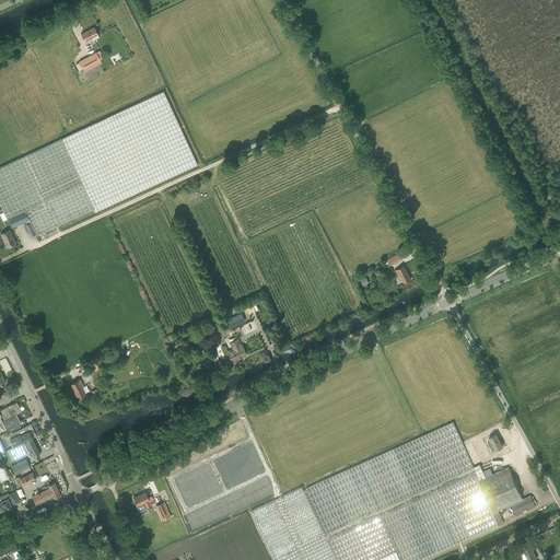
[(94,26),(81,34),(83,38),(85,43),(92,39),(91,37),(97,34),(98,34),(97,32),(94,26)]
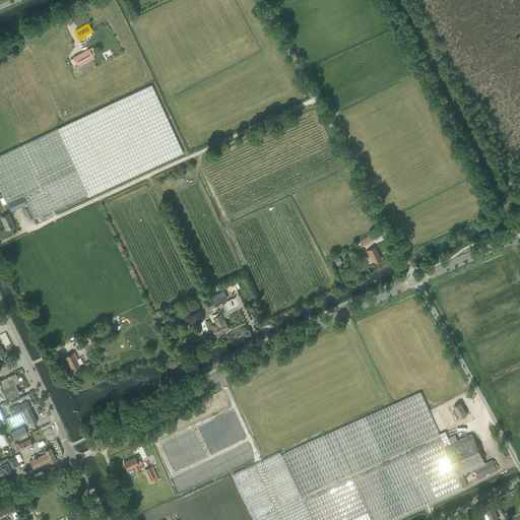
[(73,57),(77,64),(96,54),(92,47),(73,57)]
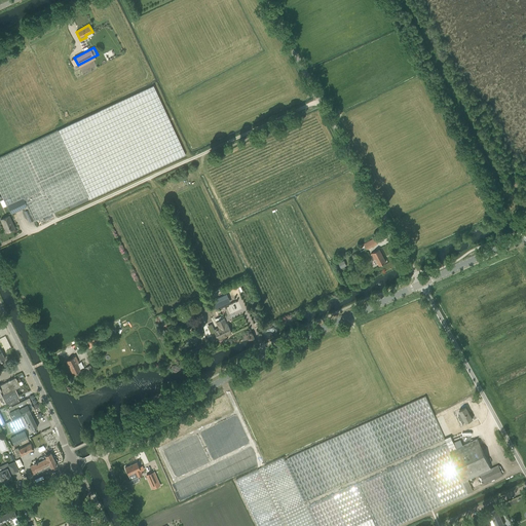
[(23,212),(28,223),(34,220),(34,221),(88,195),(90,199),(186,154),(153,85),(0,157),(0,192),(6,205),(7,204),(11,214),(24,209),(25,211),(23,212)]
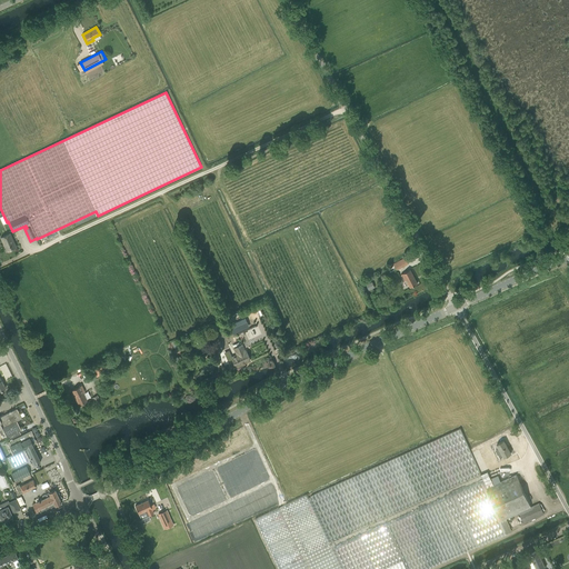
[(180,203),(183,210),(201,201),(198,196),(180,203)]
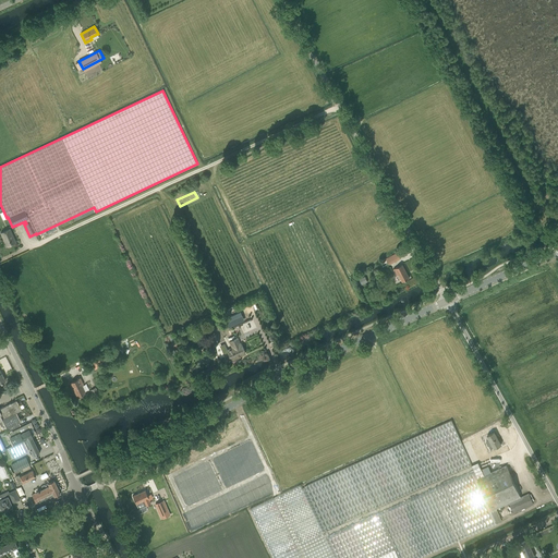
[(1,233),(7,246),(16,242),(10,229),(1,233)]
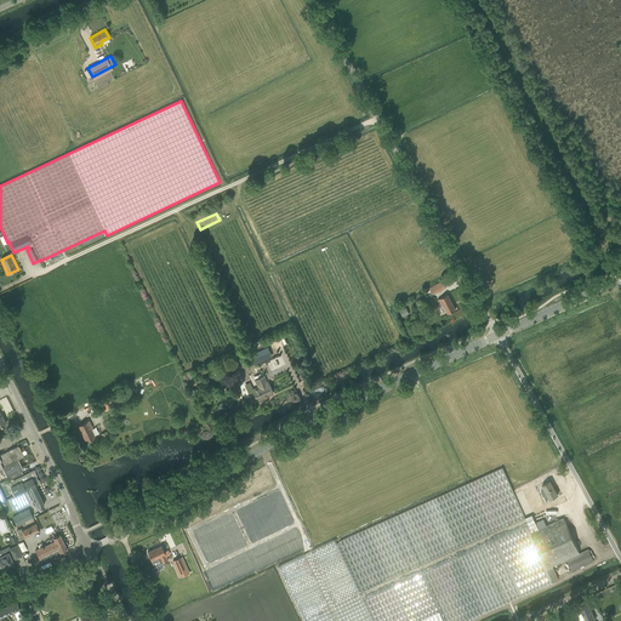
[(439,291),(436,283),(421,290),(425,298),(439,291)]
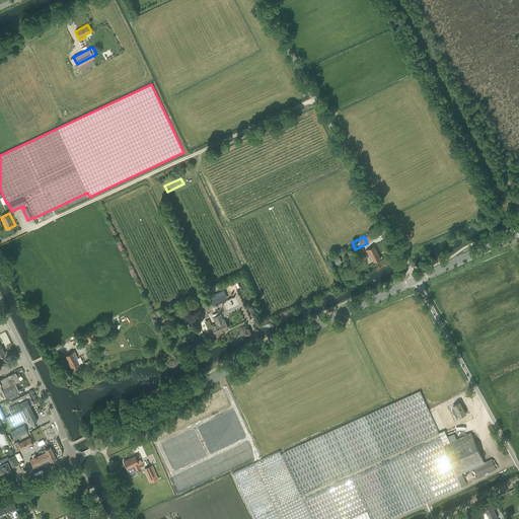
[(370,255),(373,263),(381,258),(374,246),(366,250),(369,256),(370,255)]
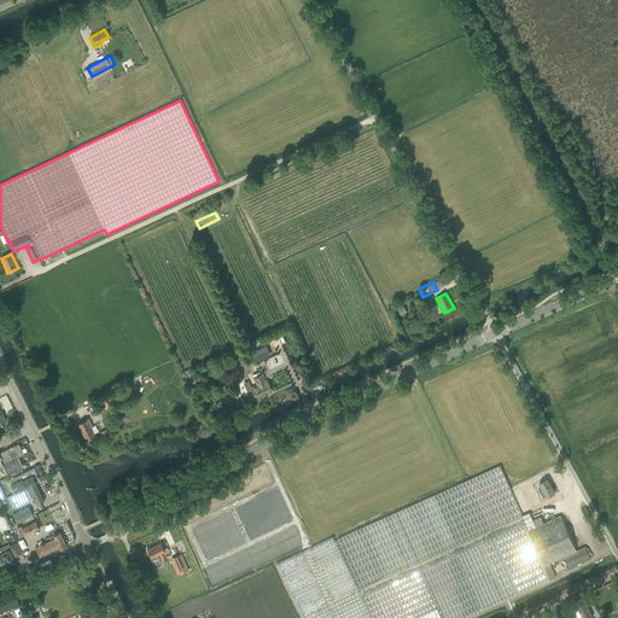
[(268,345),(251,353),(255,362),(272,355),(268,345)]
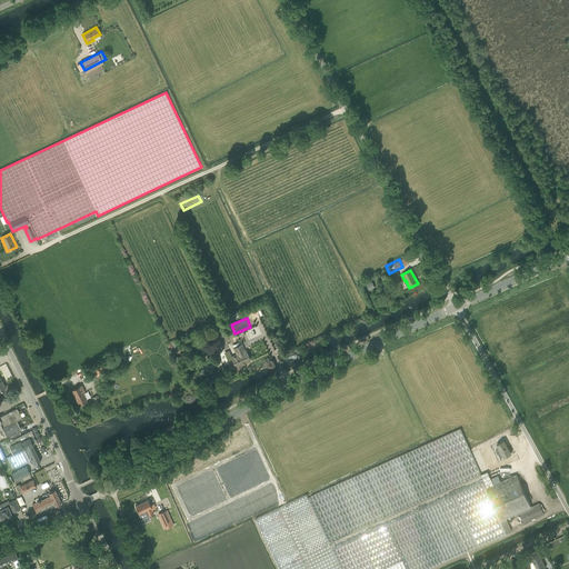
[(231,356),(227,358),(231,367),(231,368),(236,366),(236,367),(250,360),(248,356),(246,351),(245,351),(241,345),(240,346),(239,342),(232,345),(235,348),(237,355),(232,357),(231,358),(231,356)]
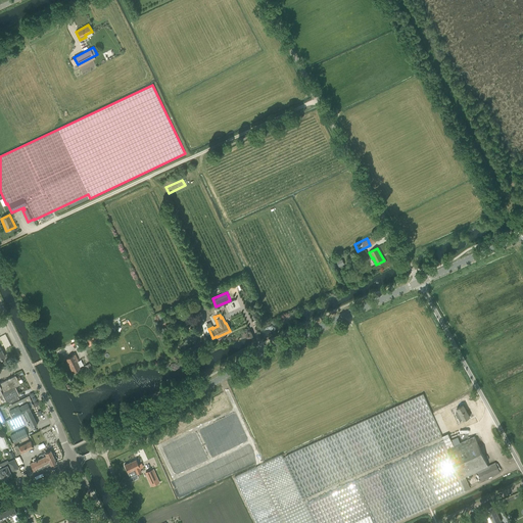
[(66,359),(73,371),(80,368),(77,361),(78,360),(75,354),(66,359)]
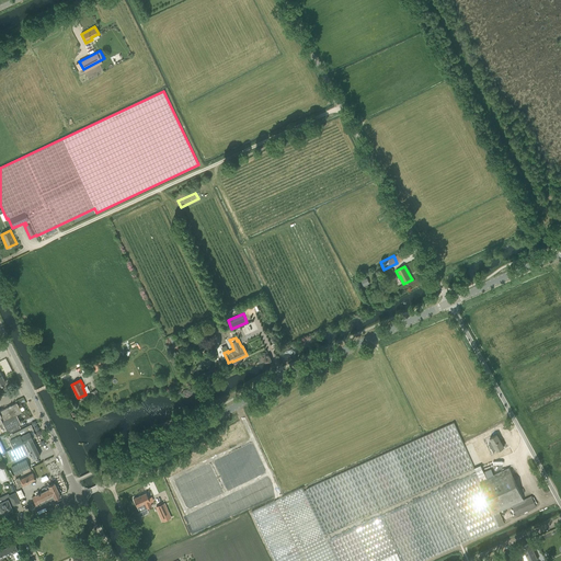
[(93,398),(95,400),(101,397),(95,389),(91,392),(92,395),(89,397),(90,400),(93,398)]
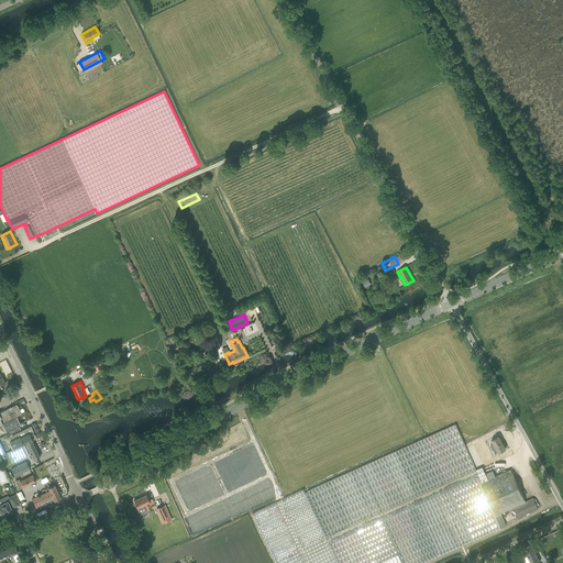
[(3,418),(6,417),(8,421),(17,417),(22,415),(17,405),(1,412),(3,418)]
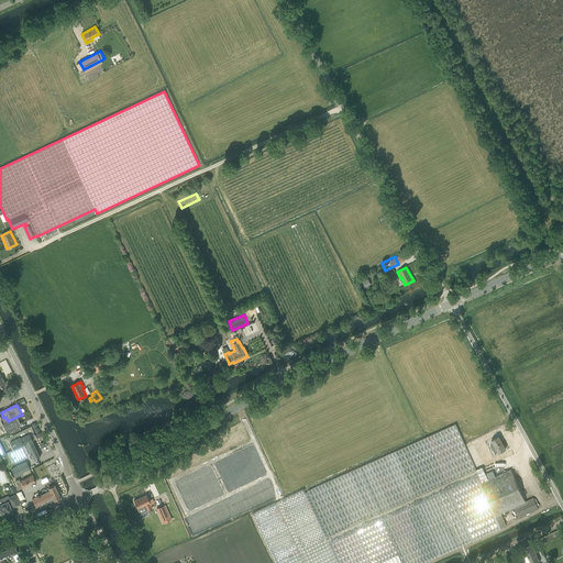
[(8,421),(0,423),(0,427),(1,430),(4,429),(6,430),(7,432),(8,434),(14,432),(21,430),(19,427),(21,426),(17,417),(8,421)]
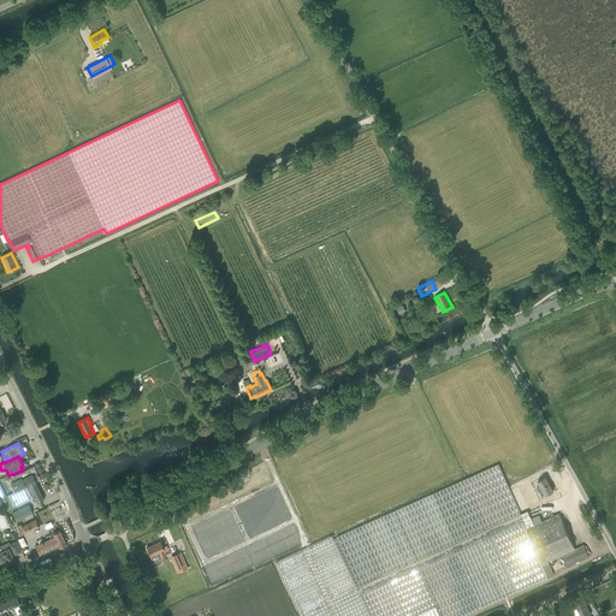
[(332,535),(276,562),(301,615),(462,615),(549,578),(554,575),(548,562),(562,555),(567,566),(588,556),(584,545),(575,549),(558,514),(542,521),(539,515),(532,519),(528,510),(521,513),(508,486),(498,463),(469,477),(337,537),(337,538),(333,539),(332,535)]
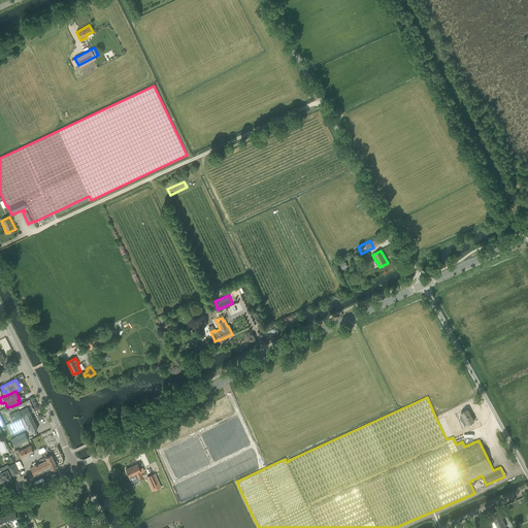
[(25,401),(7,410),(12,421),(14,421),(18,419),(21,418),(31,413),(25,401)]
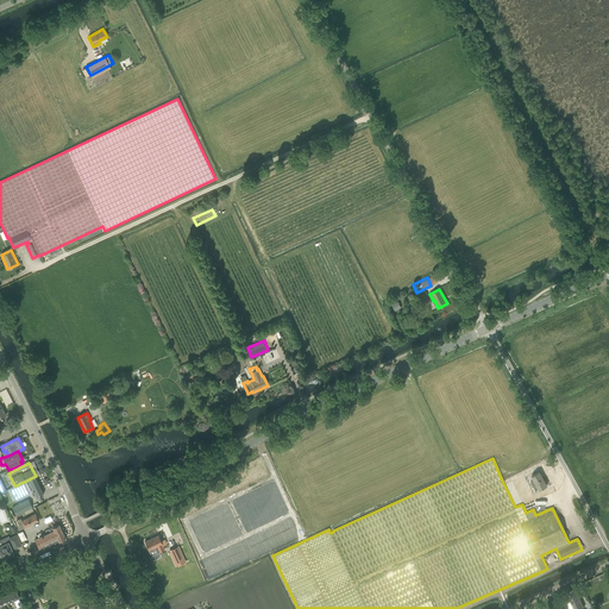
[(532,476),(539,489),(547,485),(539,471),(532,476)]
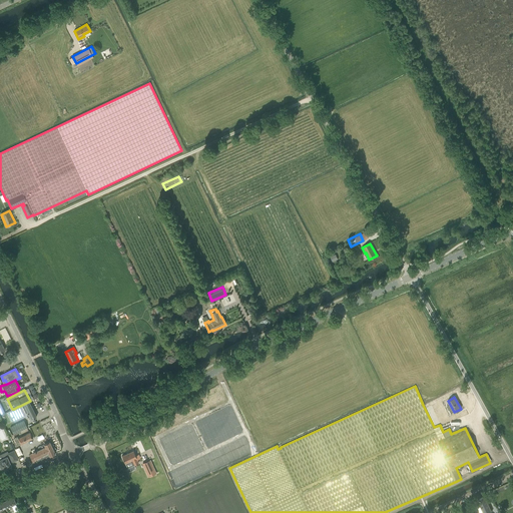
[(9,411),(6,412),(11,421),(13,420),(14,420),(26,414),(29,420),(32,419),(36,417),(29,401),(20,406),(17,407),(14,409),(12,409),(11,410),(9,411)]
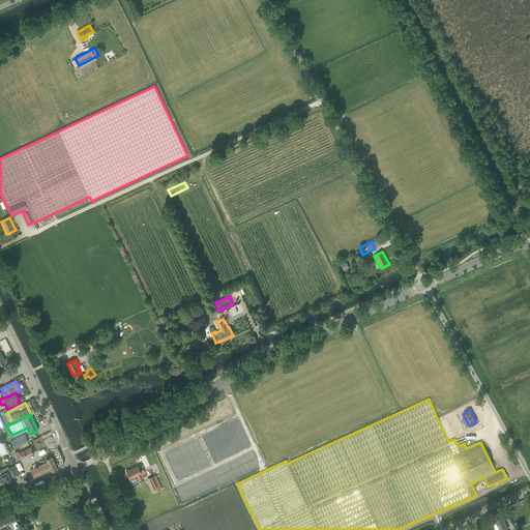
[(25,434),(10,441),(15,448),(28,441),(25,434)]
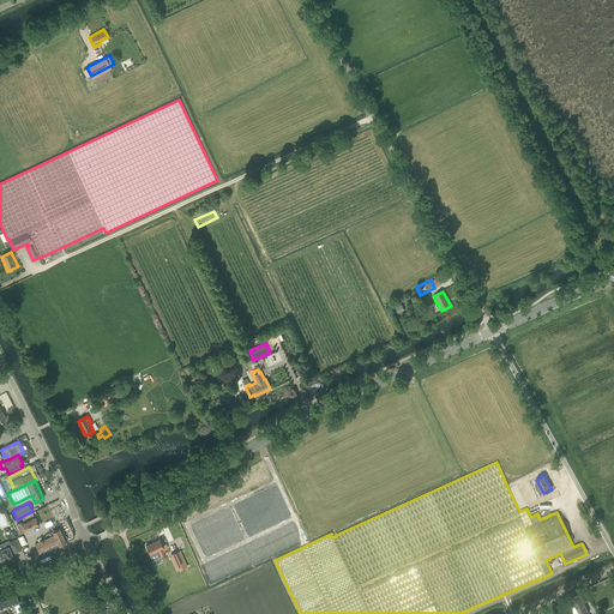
[(17,524),(20,534),(40,524),(36,518),(22,524),(20,522),(17,524)]
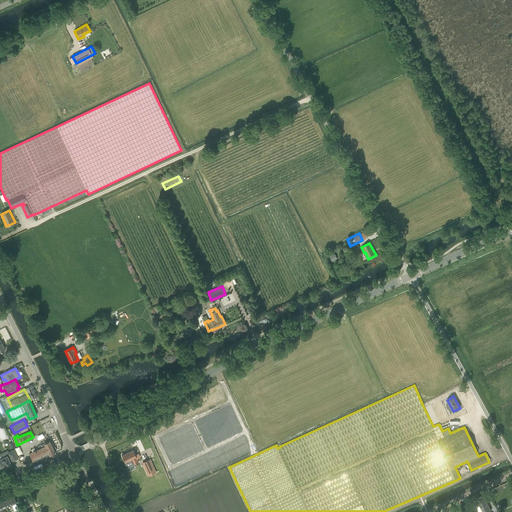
[(35,451),(29,454),(33,462),(36,460),(37,460),(49,454),(50,455),(55,452),(49,440),(45,443),(44,443),(40,445),(41,445),(38,446),(39,449),(36,450),(35,450),(35,451)]
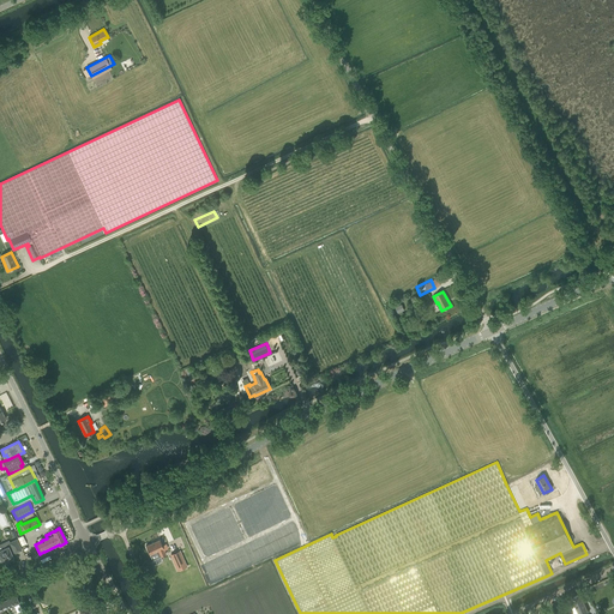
[(17,539),(10,542),(11,545),(8,546),(8,545),(4,547),(2,543),(0,543),(0,560),(1,560),(2,563),(6,560),(6,561),(7,561),(7,560),(8,559),(10,560),(10,559),(13,558),(11,553),(13,552),(14,553),(22,549),(17,539)]
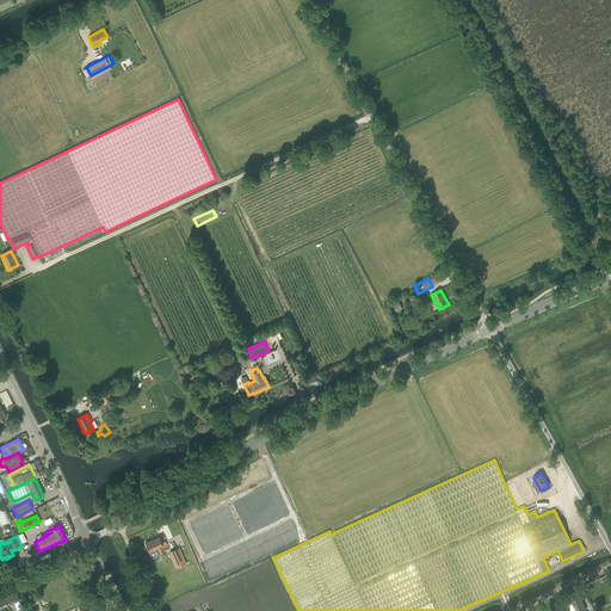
[(156,548),(160,554),(166,551),(159,537),(146,543),(149,551),(156,548)]
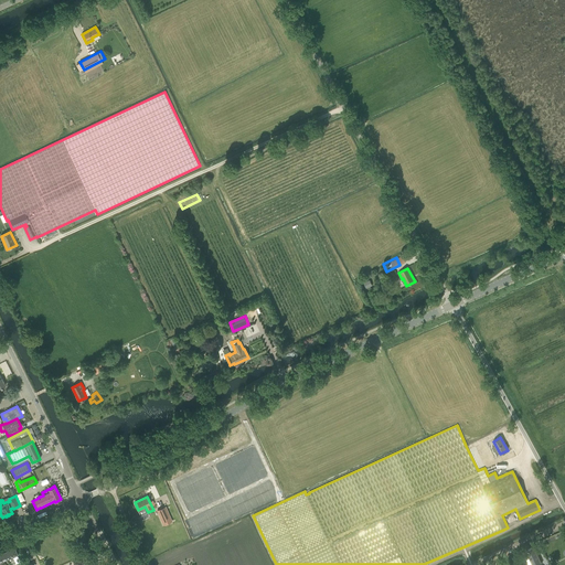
[(166,507),(158,510),(164,524),(172,521),(166,507)]
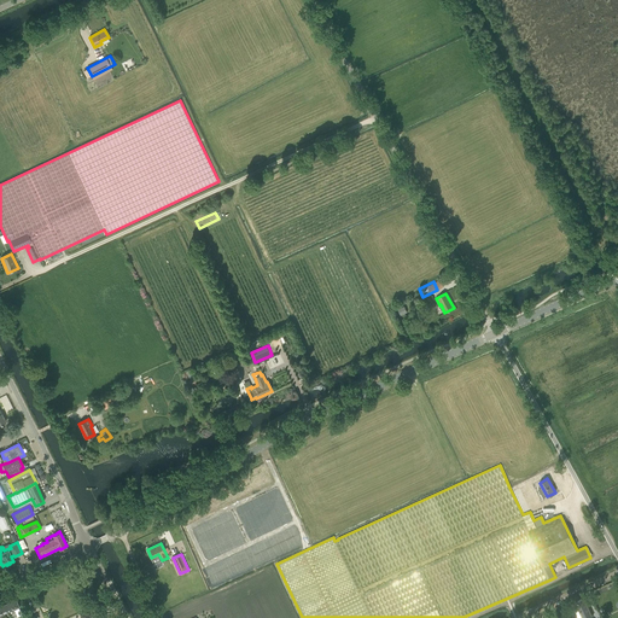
[(163,570),(159,572),(164,582),(168,579),(176,576),(179,575),(176,571),(175,567),(173,569),(172,566),(163,570)]
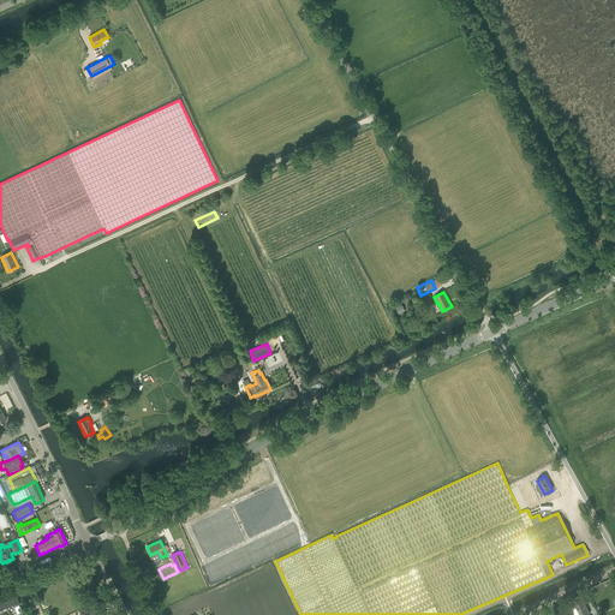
[(0,610),(13,604),(17,614),(19,614),(24,613),(16,595),(0,602),(0,610)]
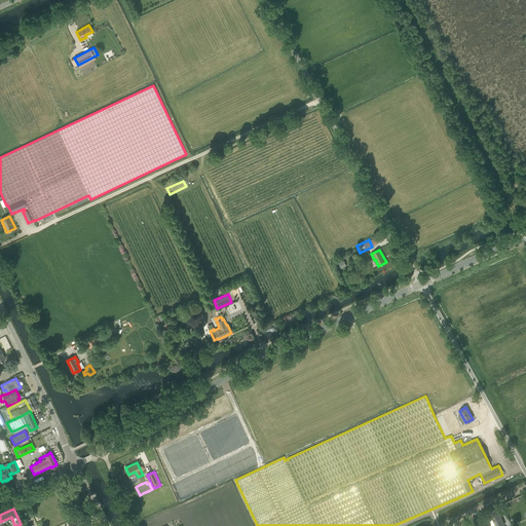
[(489,512),(495,525),(497,525),(503,523),(496,509),(489,512)]
